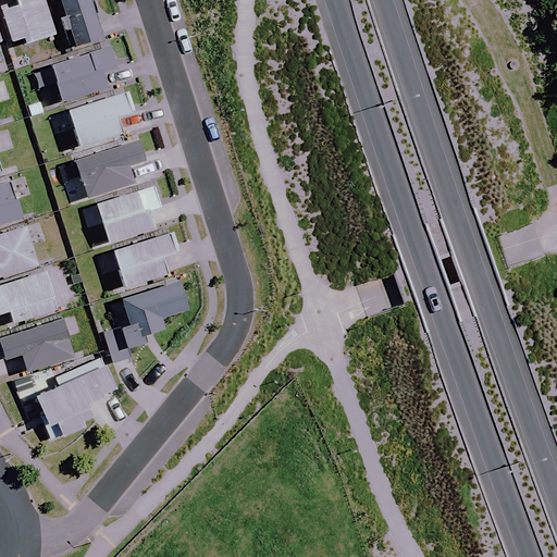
[(23,38),(26,46),(54,36),(42,0),(16,0),(17,2),(1,8),(12,42),(23,38)]
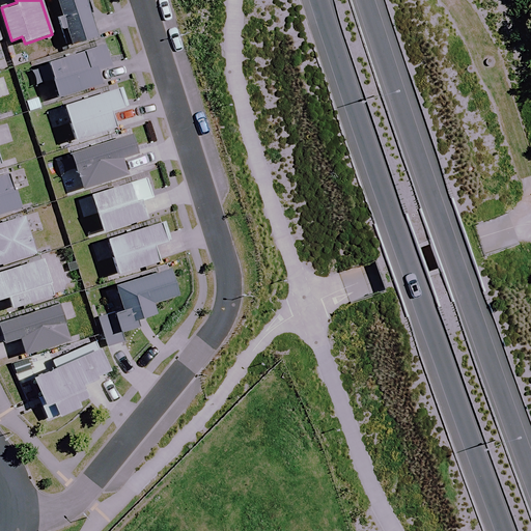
[(56,0),(67,45),(96,37),(86,0),(56,0)]
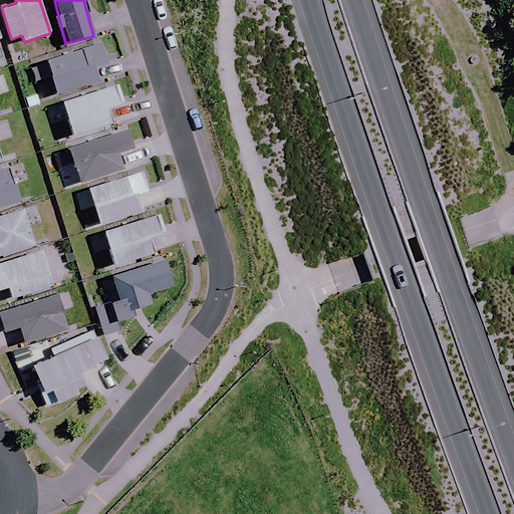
[(94,65),(86,67),(81,51),(32,66),(37,81),(52,77),(57,94),(99,81),(94,65)]
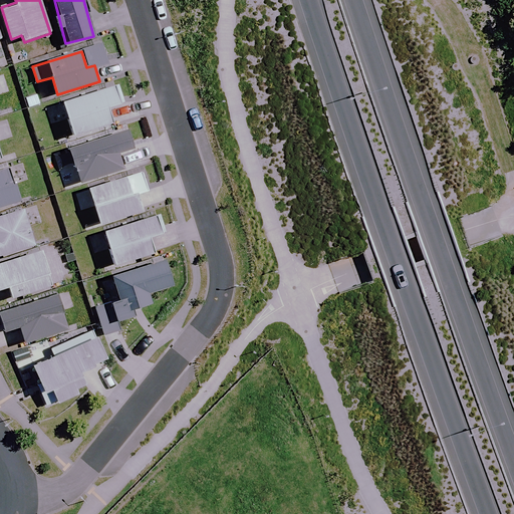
[(117,85),(62,102),(46,107),(51,125),(68,120),(72,136),(113,123),(108,108),(123,103),(117,85)]
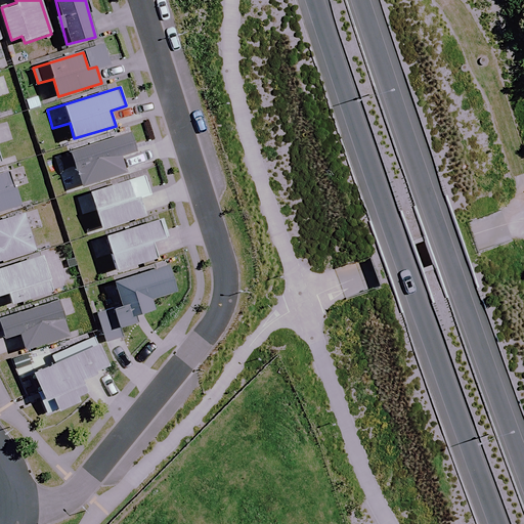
[(135,153),(129,135),(72,154),(82,186),(125,173),(120,158),(135,153)]
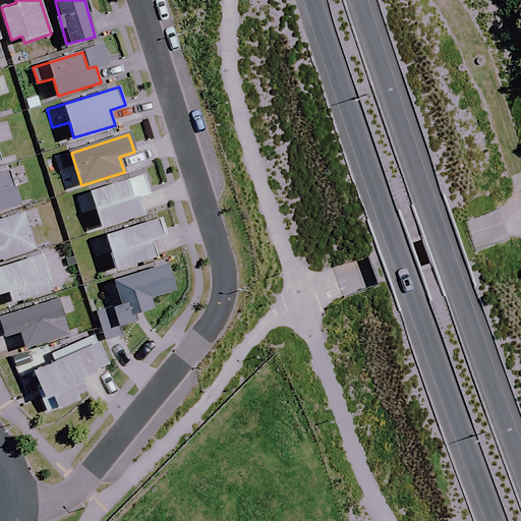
[(0,210),(22,204),(11,168),(0,171),(0,210)]
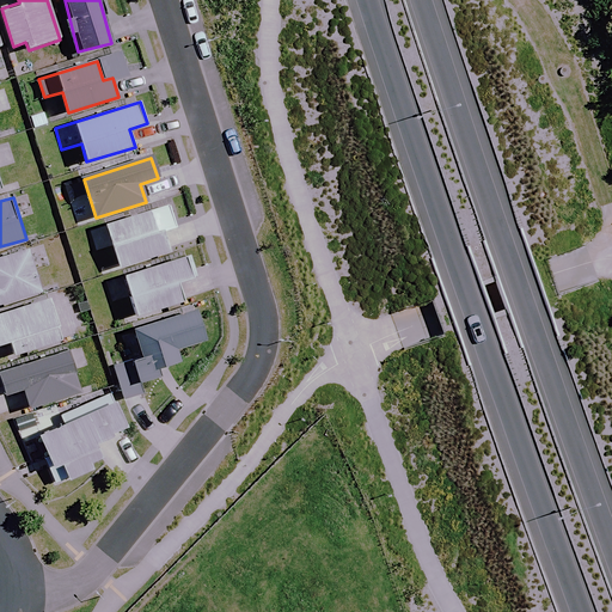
[(177,228),(170,206),(90,230),(97,254),(112,249),(118,268),(171,252),(165,232),(177,228)]
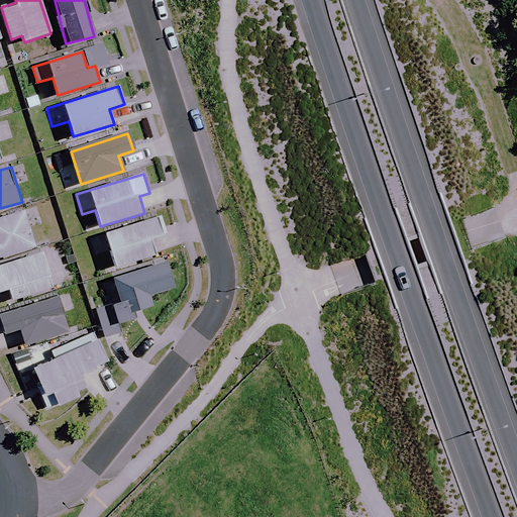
[(28,227),(23,211),(0,217),(0,256),(34,246),(28,227)]
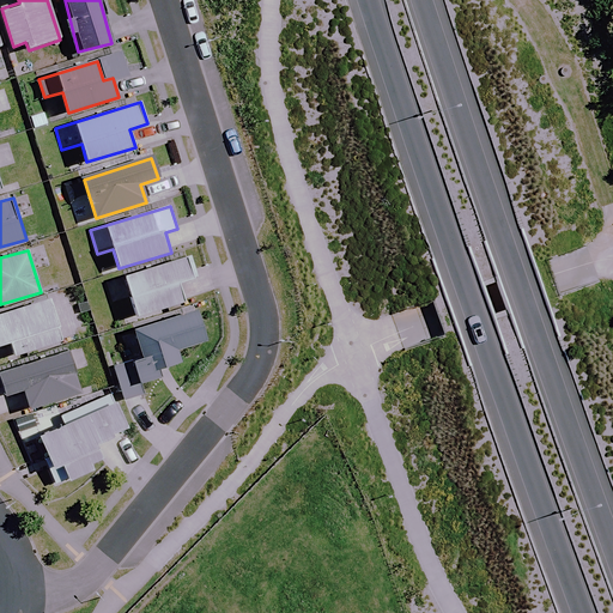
[(189,256),(125,277),(107,281),(114,303),(131,298),(137,316),(182,303),(176,284),(196,278),(189,256)]
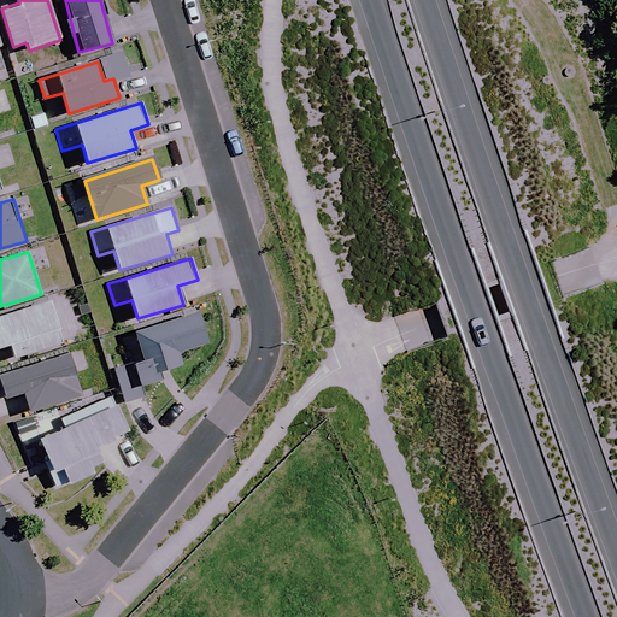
[(62,344),(50,303),(0,316),(0,347),(10,345),(13,358),(62,344)]
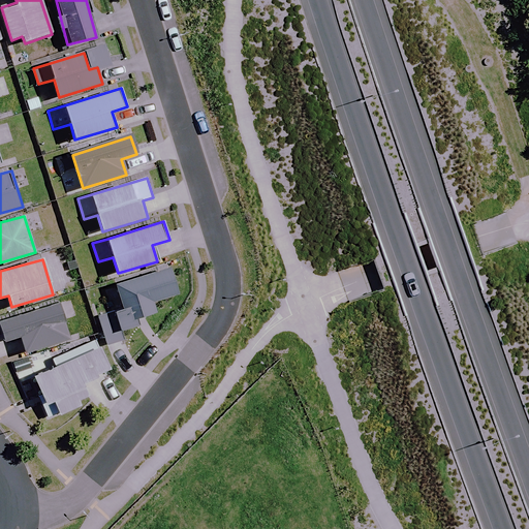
[(116,285),(117,289),(105,292),(111,312),(97,316),(106,347),(125,342),(122,333),(138,328),(135,317),(155,312),(152,303),(178,296),(169,269),(116,285)]
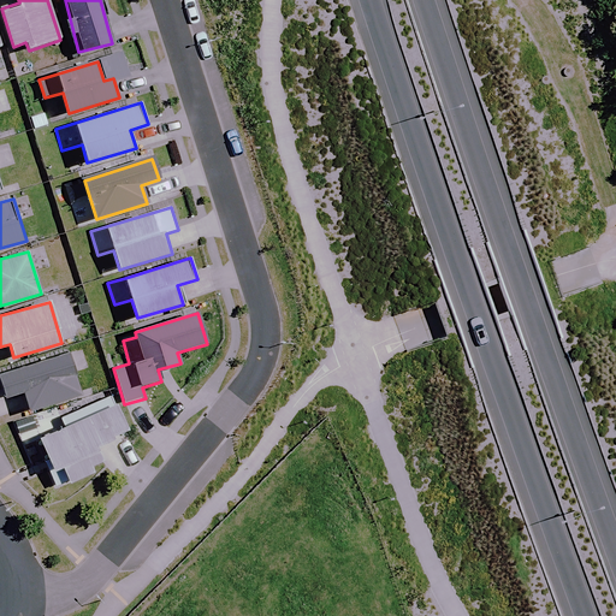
[(80,395),(66,353),(0,374),(0,379),(7,400),(24,395),(29,412),(80,395)]
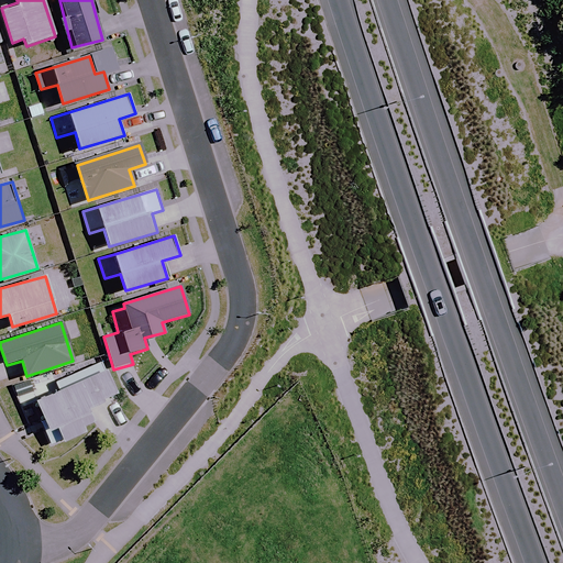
[(116,397),(103,362),(55,378),(59,393),(36,400),(52,445),(86,432),(84,426),(92,422),(87,407),(116,397)]
